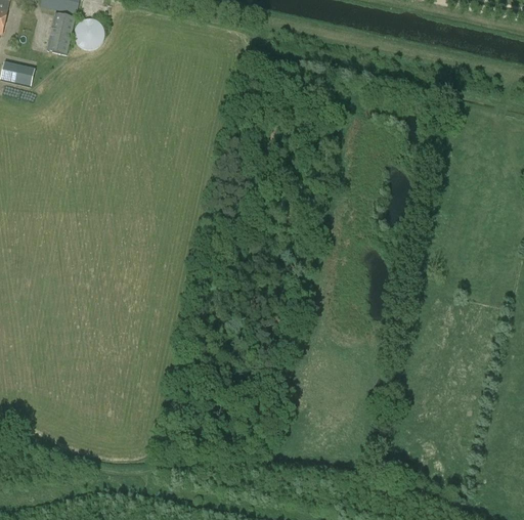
[(0,0),(0,32),(2,33),(7,9),(10,0),(0,0)]
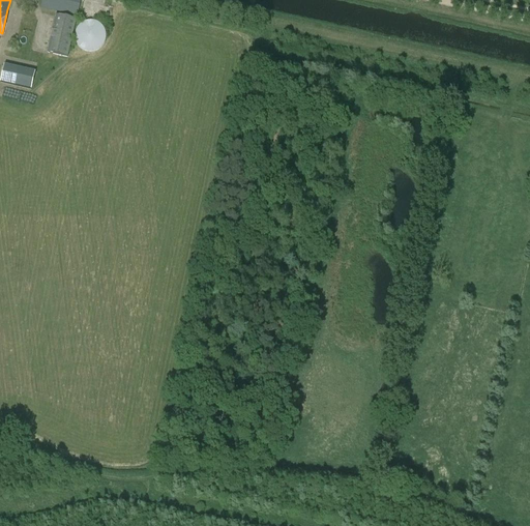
[(41,0),(40,4),(78,12),(80,0),(41,0)]
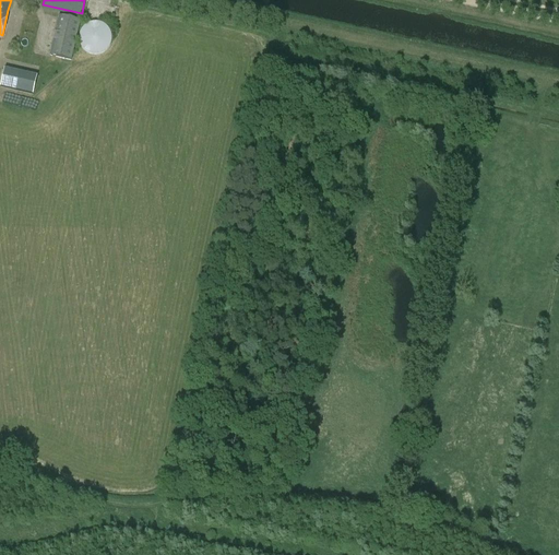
[(49,51),(71,57),(81,16),(59,12),(49,51)]
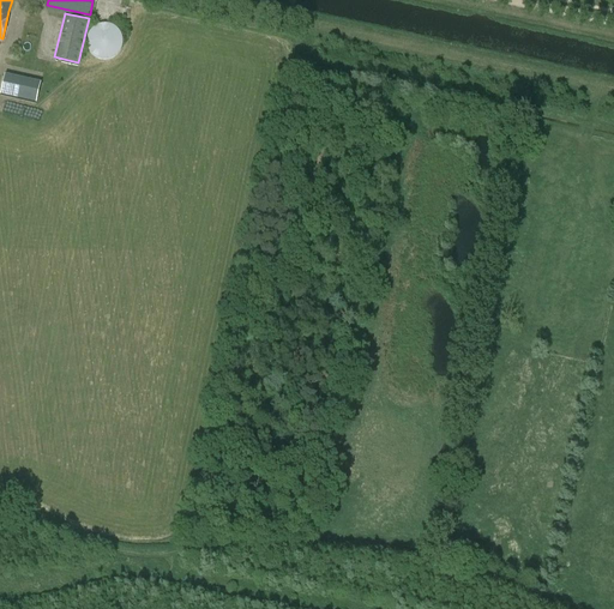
[(88,35),(86,40),(89,46),(91,50),(96,54),(101,55),(107,55),(112,54),(116,52),(120,47),(122,42),(122,36),(121,31),(118,26),(114,23),(108,20),(103,20),(97,22),(92,25),(89,29),(88,35)]
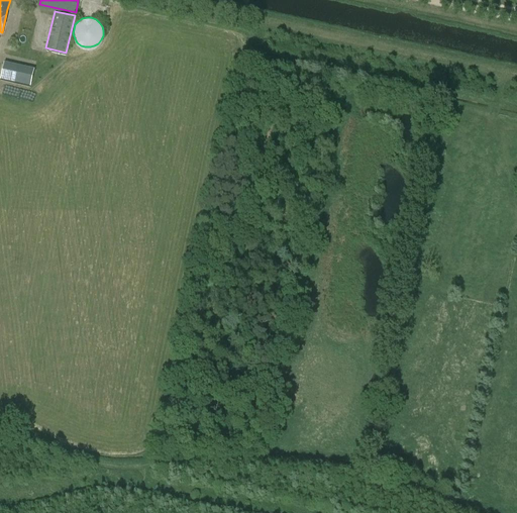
[(0,78),(19,83),(23,66),(12,63),(10,71),(1,69),(0,71),(0,78)]
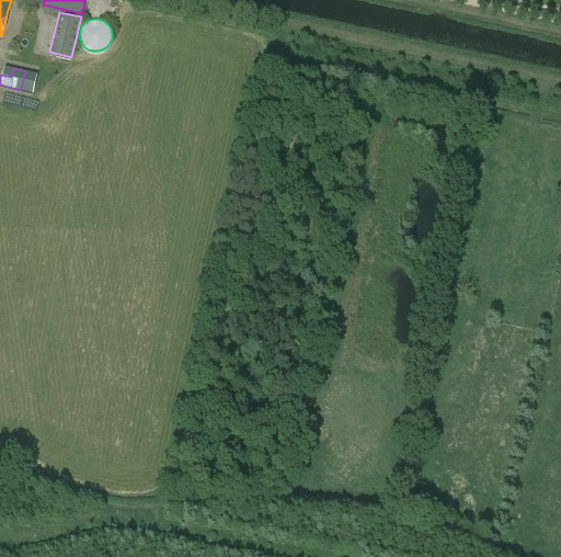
All buildings are outlined.
